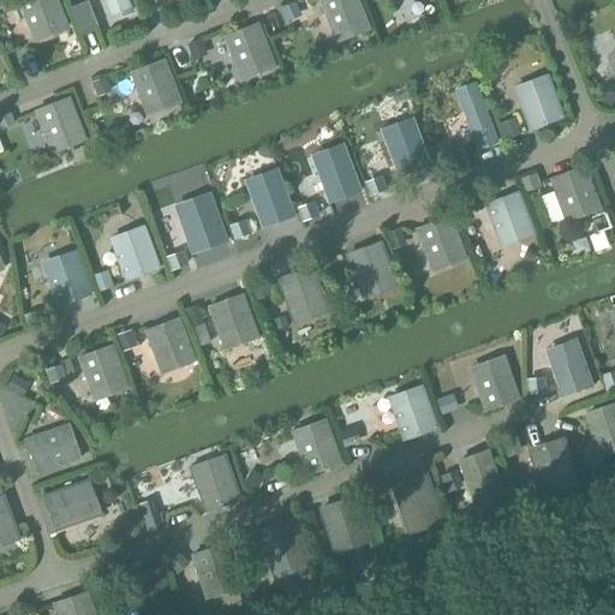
[(17,0),(35,43),(71,29),(59,0),(17,0)]
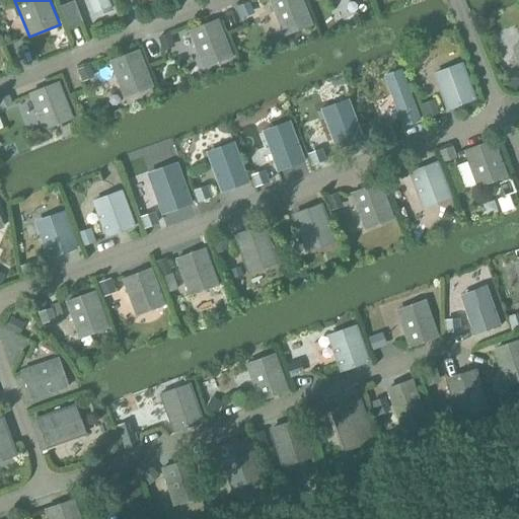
[(86,0),(93,17),(112,10),(107,0),(86,0)]
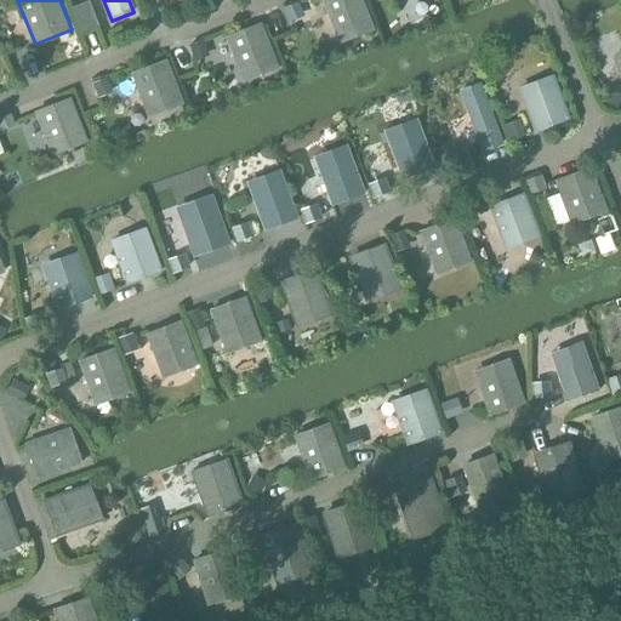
[(375,30),(363,0),(320,0),(337,45),(375,30)]
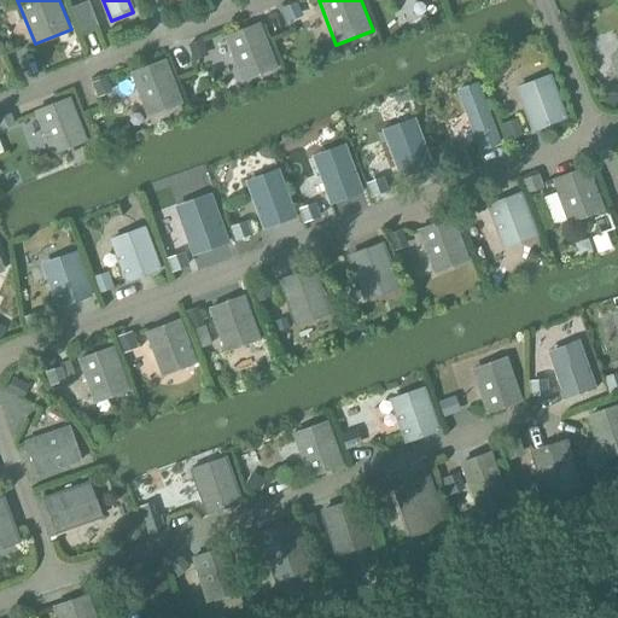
[(279,68),(262,23),(225,36),(243,82),(279,68)]
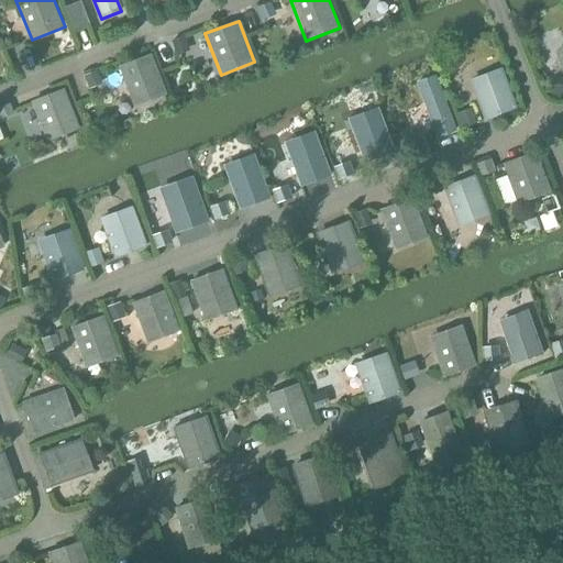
[(166,96),(152,54),(120,65),(133,107),(166,96)]
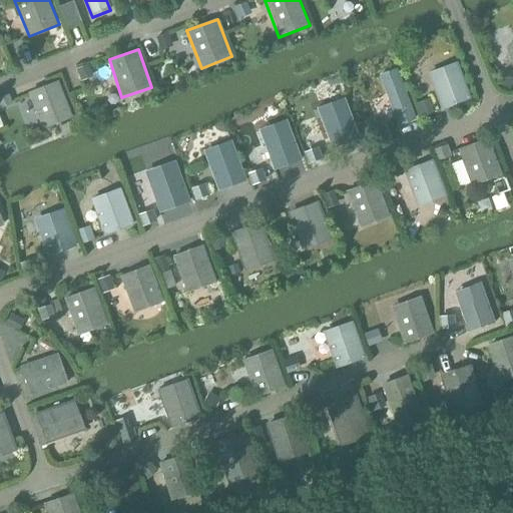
[(442,109),(469,99),(459,72),(432,82),(442,109)]
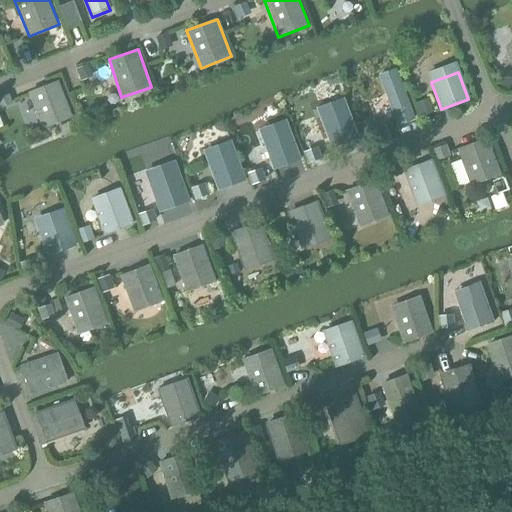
[(40,120),(67,109),(57,82),(29,93),(40,120)]
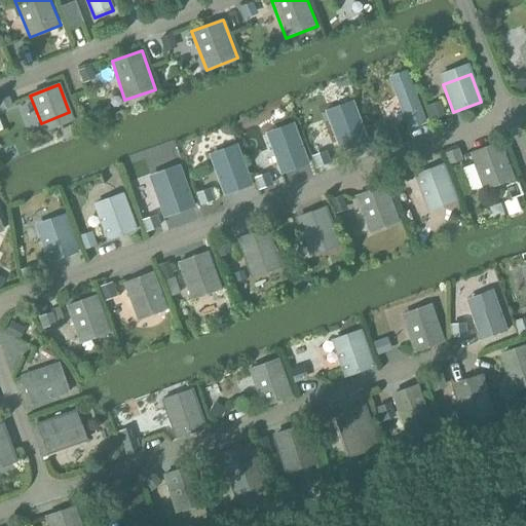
[(370,142),(359,110),(329,120),(341,152),(370,142)]
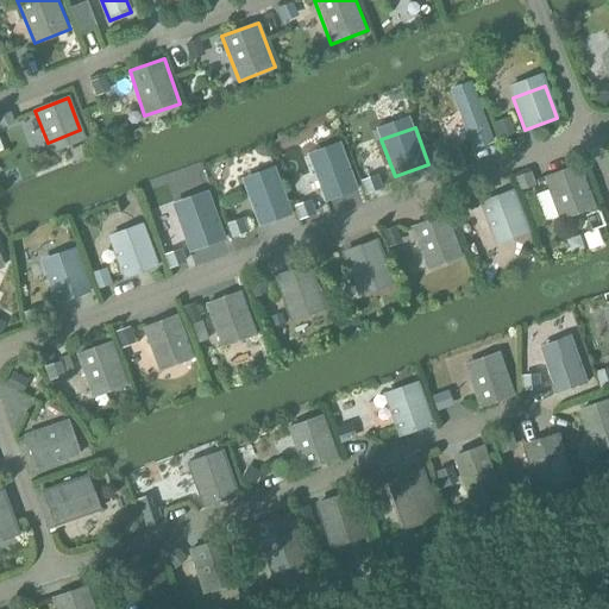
[(359,189),(345,152),(312,165),(326,202),(359,189)]
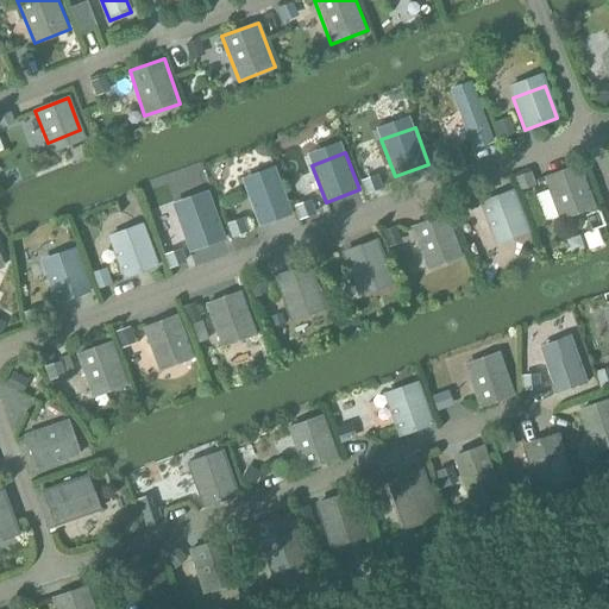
[(597,208),(581,164),(545,176),(562,221),(597,208)]
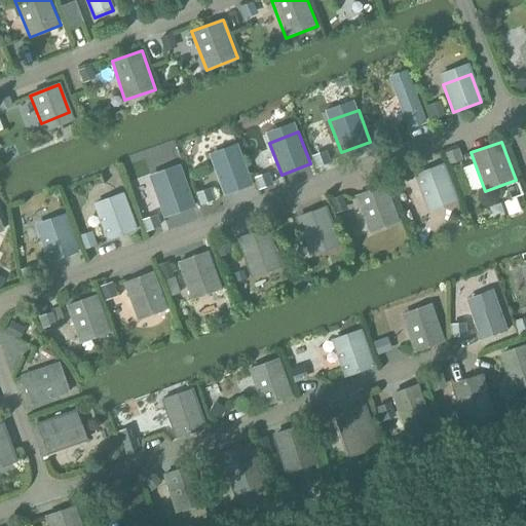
[(254,185),(241,153),(213,163),(224,195),(254,185)]
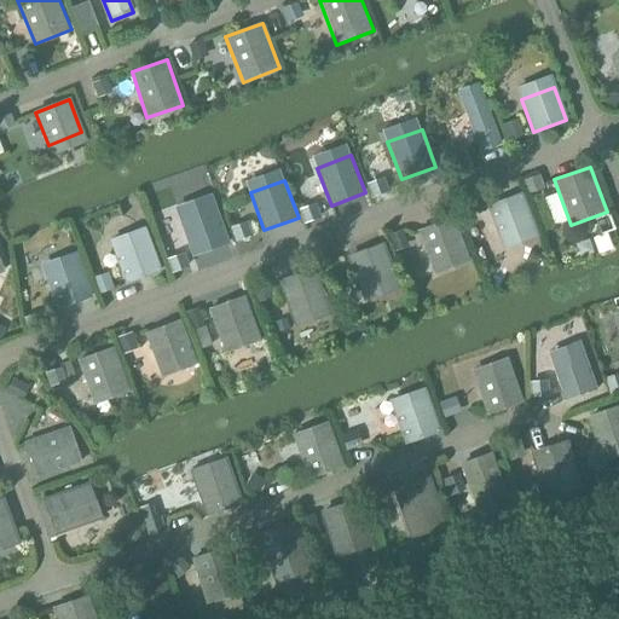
[(541,238),(525,192),(487,207),(504,252),(541,238)]
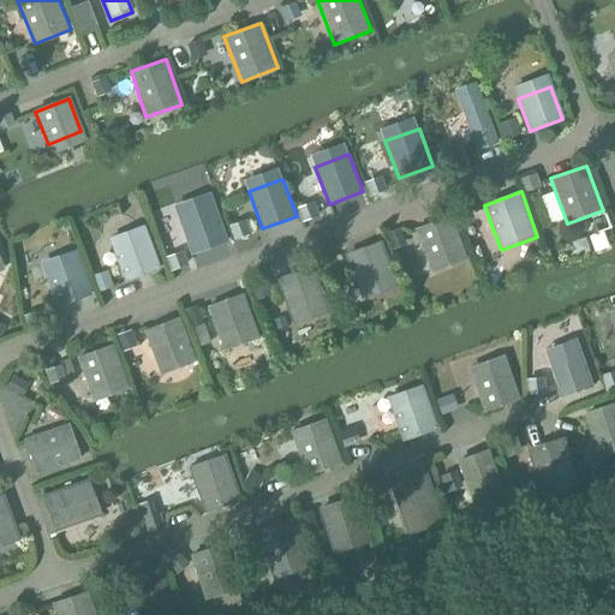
[(228,242),(215,204),(178,218),(192,255),(228,242)]
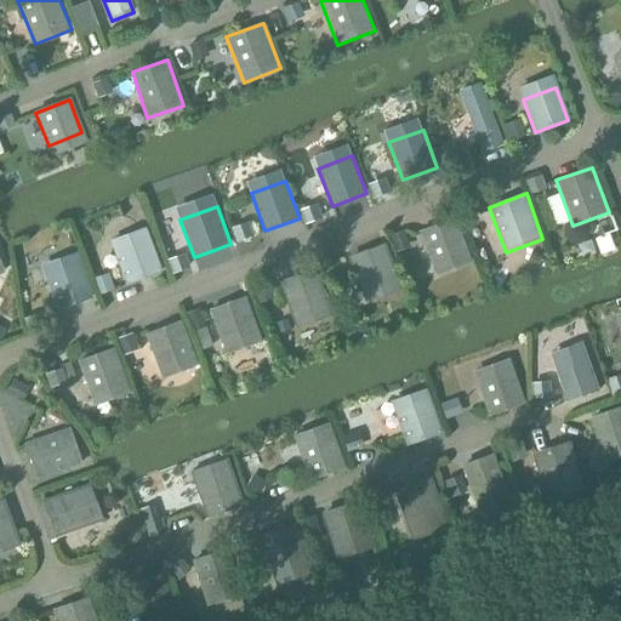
[(431,266),(467,252),(455,218),(419,232),(431,266)]
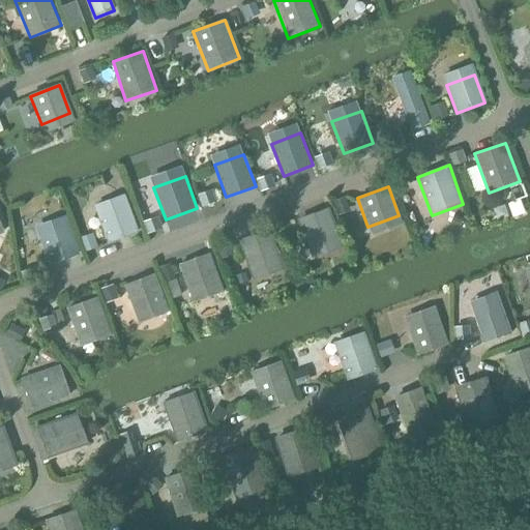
[(97,215),(108,242),(137,232),(126,204),(97,215)]
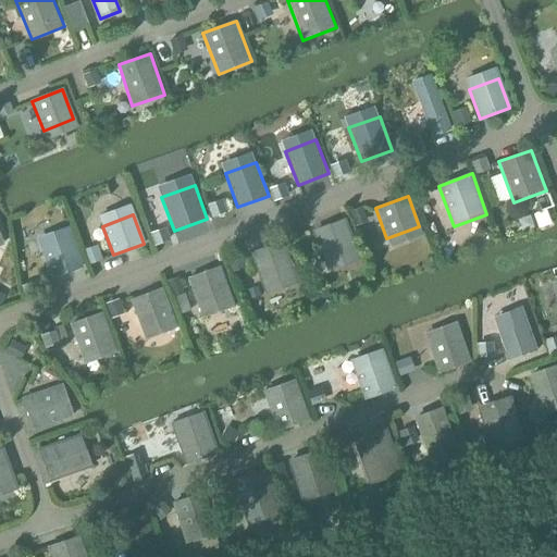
[(345,219),(312,231),(324,262),(357,250),(345,219)]
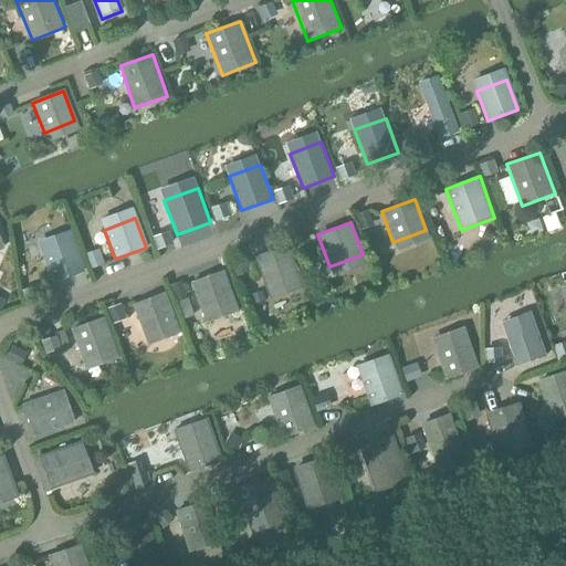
[(51,282),(83,272),(70,231),(38,241),(51,282)]
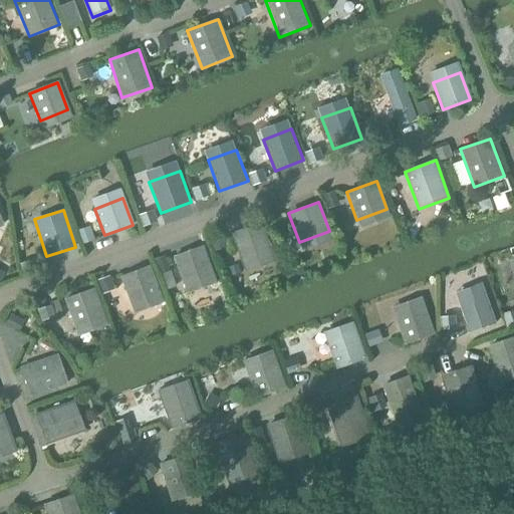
[(270,253),(260,225),(233,235),(243,263),(270,253)]
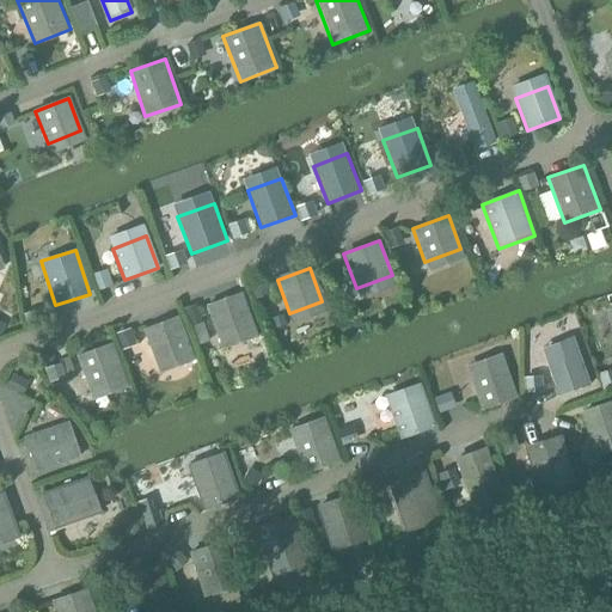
[(258,337),(244,293),(208,305),(222,349),(258,337)]
